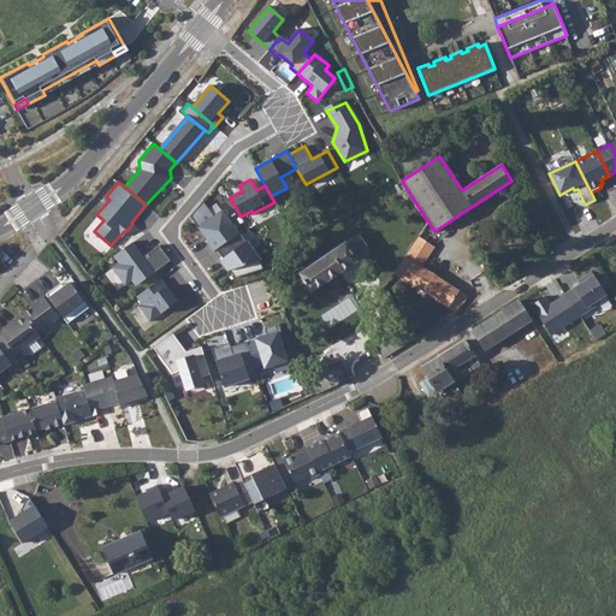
[(214,215),(203,201),(190,217),(209,242),(208,242),(214,250),(217,249),(240,232),(223,209),(214,215)]
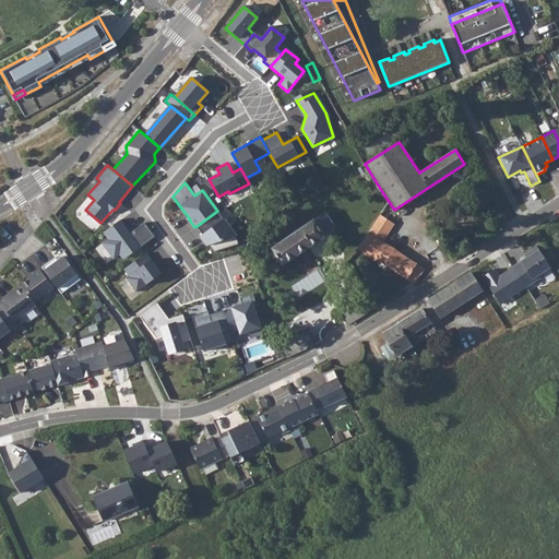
[(388,200),(368,233),(382,241),(396,215),(394,210),(388,200)]
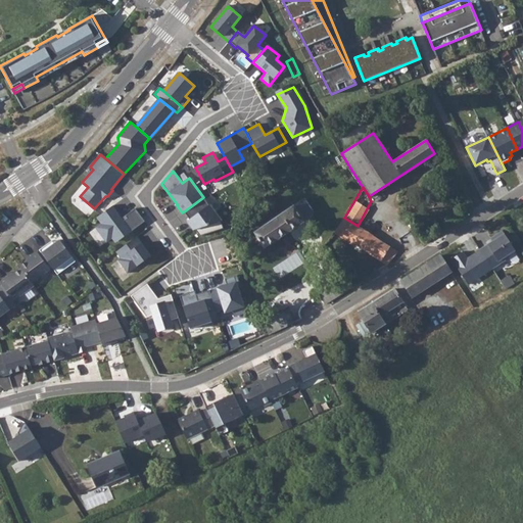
[(203,197),(184,211),(190,220),(188,221),(194,230),(196,229),(200,236),(224,228),(222,221),(210,204),(209,205),(203,197)]
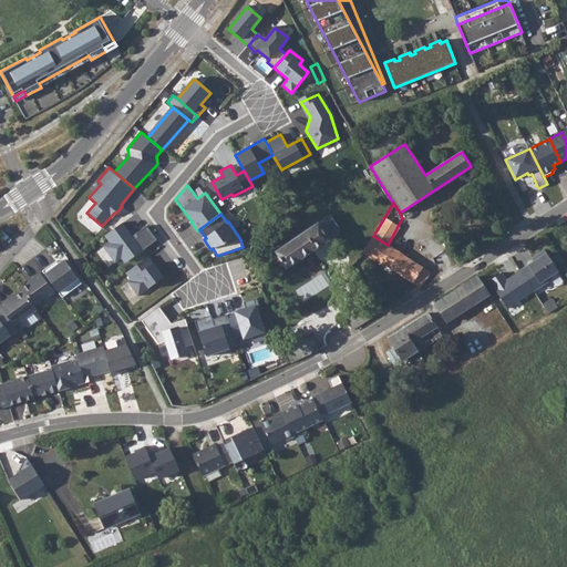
[(320,223),(276,251),(287,268),(330,240),(330,238),(337,235),(338,228),(331,217),(320,224),(320,223)]
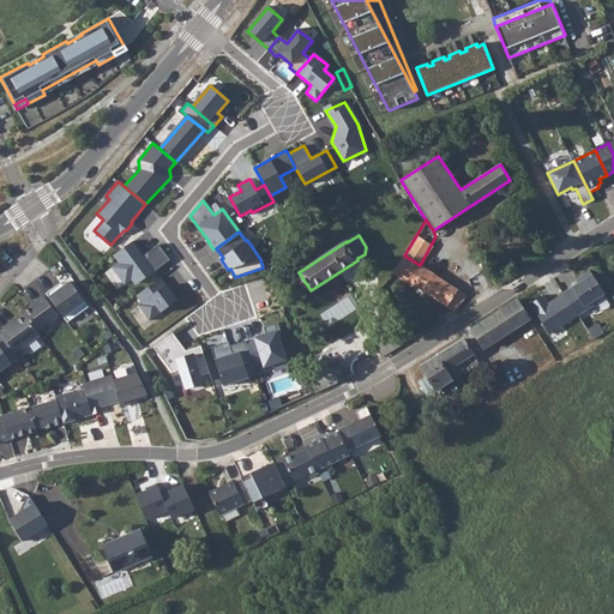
[(136,284),(168,258),(156,244),(142,256),(130,240),(112,254),(115,260),(109,265),(125,286),(131,280),(136,284)]
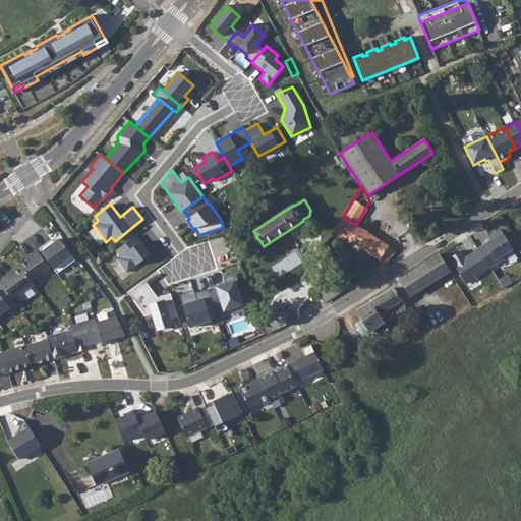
[(343,217),(334,232),(380,261),(381,259),(386,263),(394,249),(356,225),(343,217)]
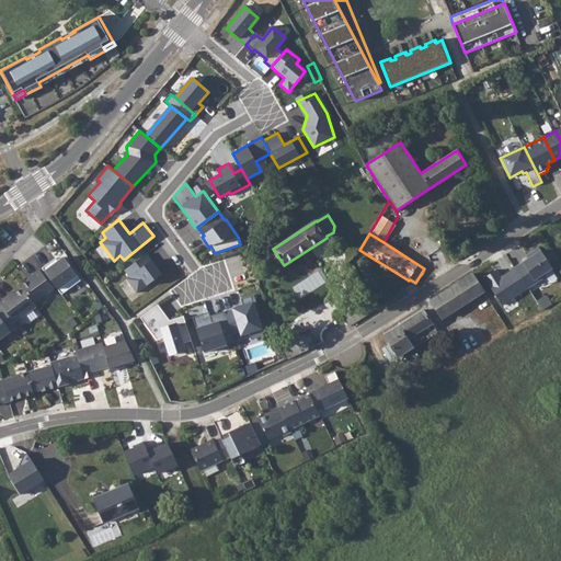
[(538,248),(526,256),(528,260),(514,268),(527,288),(545,277),(542,275),(551,268),(538,248)]
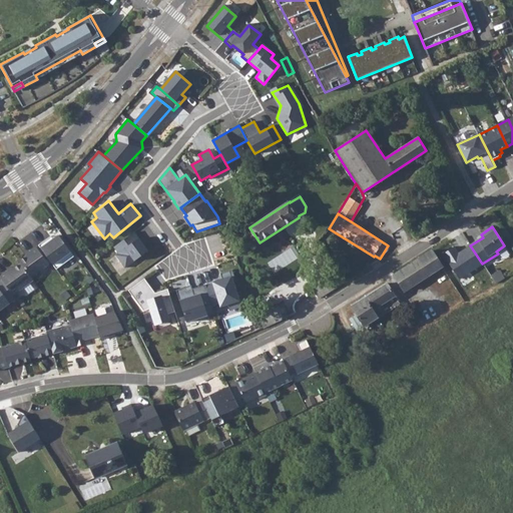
[(39,245),(53,265),(56,270),(76,255),(58,231),(39,245)]
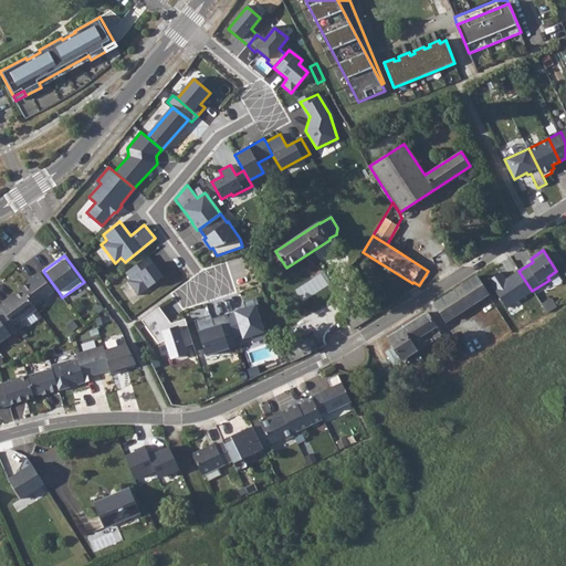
[(128,281),(138,295),(164,276),(157,268),(155,269),(152,264),(154,263),(148,257),(126,273),(130,280),(128,281)]
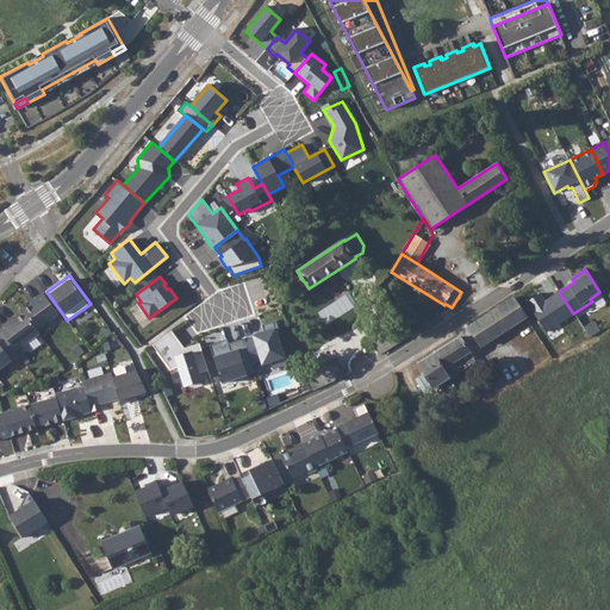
[(47,292),(23,310),(38,332),(63,315),(47,292)]
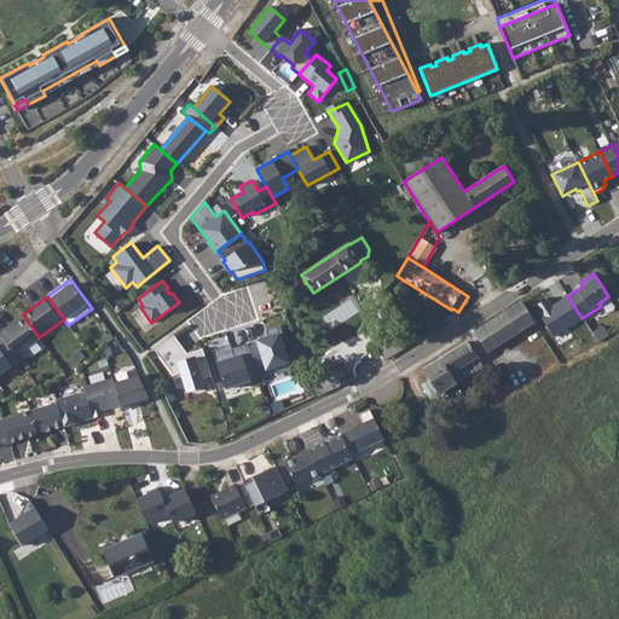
[(524,301),(473,333),(486,353),(533,323),(527,314),(524,301)]
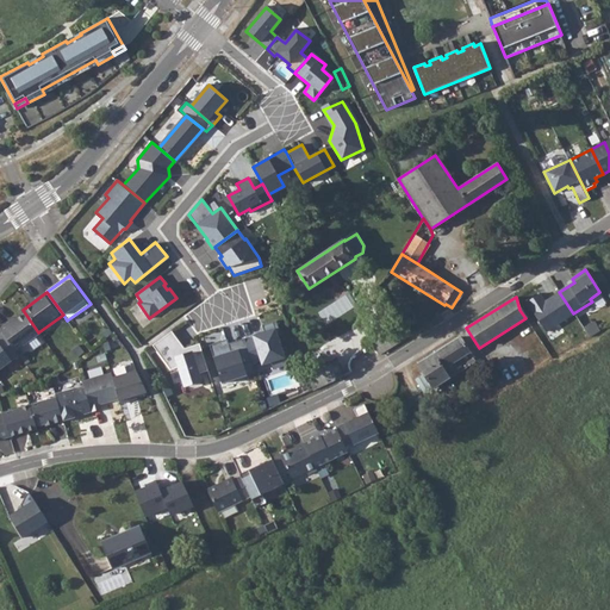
[(0,325),(0,330),(2,332),(14,350),(38,332),(23,310),(0,325)]
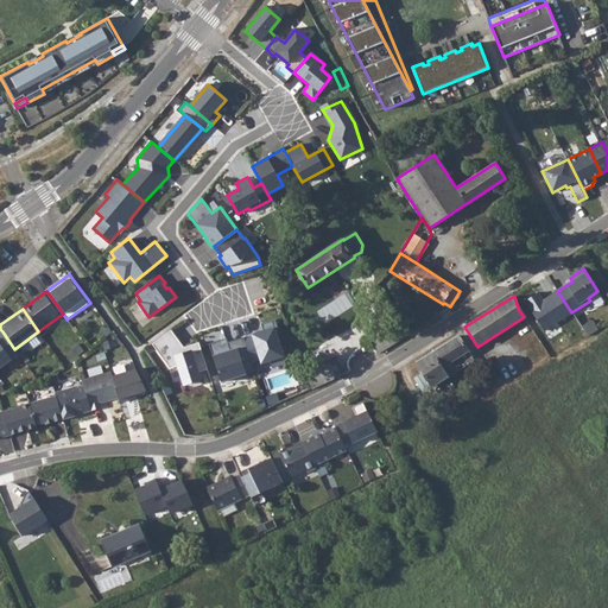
[(264,329),(254,333),(265,362),(286,354),(274,320),(263,323),(264,329)]
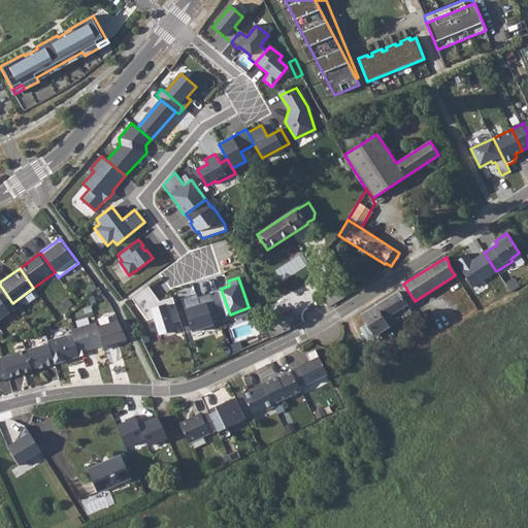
[(320,292),(328,307),(356,291),(349,277),(336,284),(335,283),(320,292)]
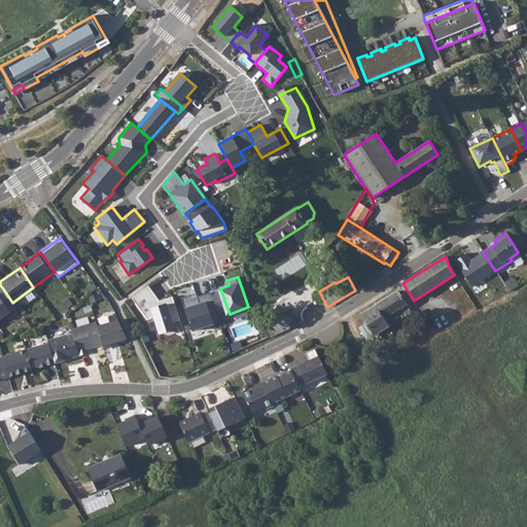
[(147,319),(154,317),(159,329),(172,324),(172,323),(180,320),(174,302),(163,305),(148,286),(132,299),(147,319)]
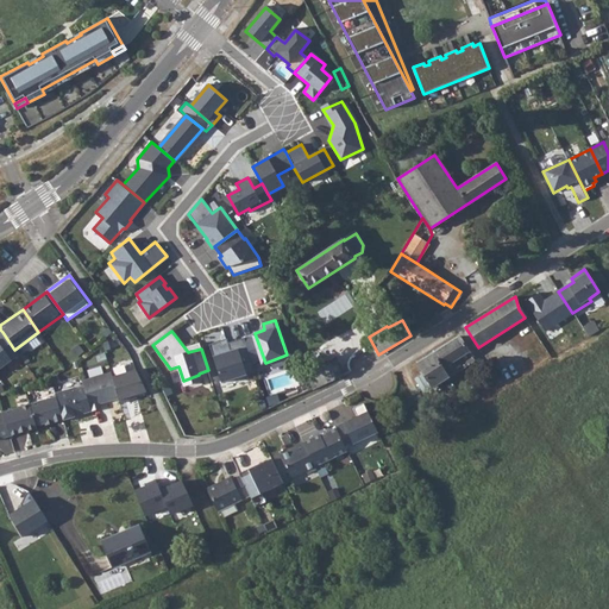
[(0,333),(0,374),(22,358),(14,350),(2,332),(0,333)]
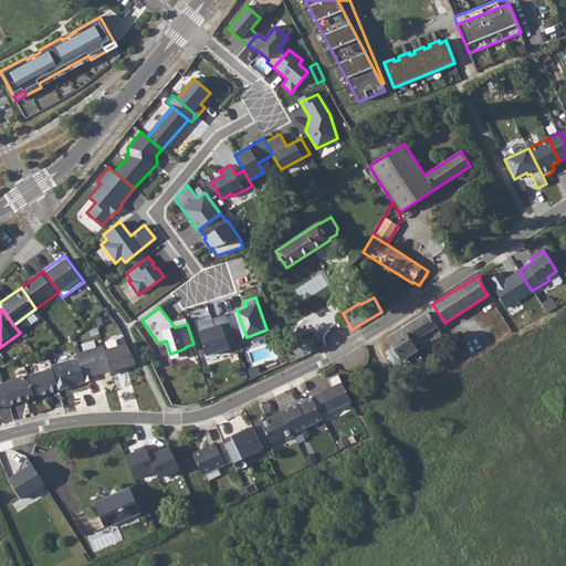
[(206,354),(237,344),(227,312),(207,318),(206,315),(195,318),(206,354)]
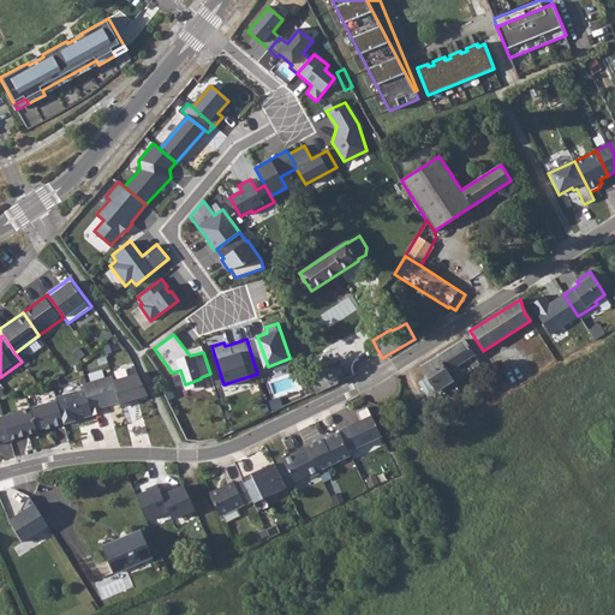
[(463,341),(419,369),(435,392),(478,365),(463,341)]
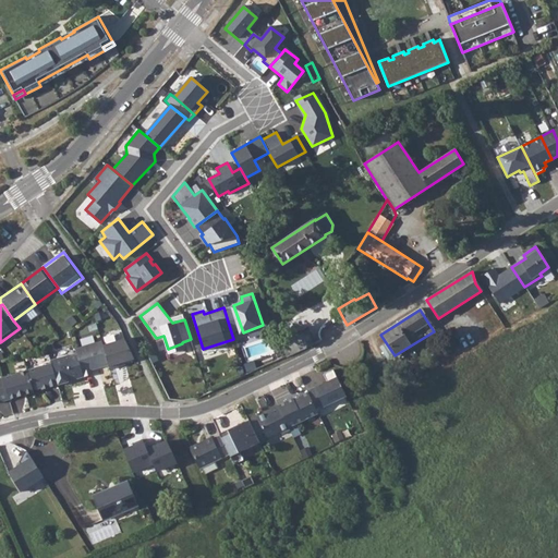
[(279,340),(288,356),(316,343),(308,326),(279,340)]
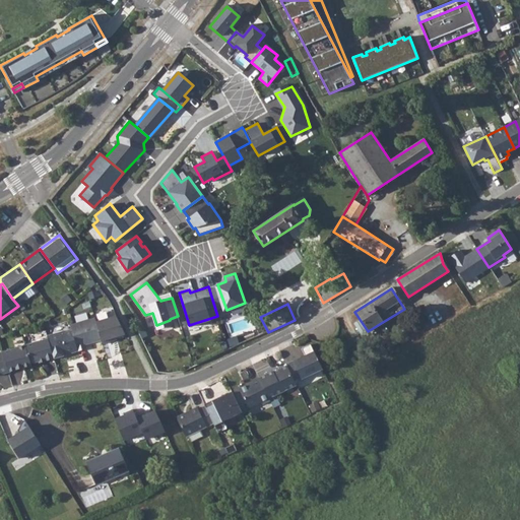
[(117,316),(95,322),(102,340),(103,344),(111,341),(111,339),(117,337),(126,334),(117,316)]
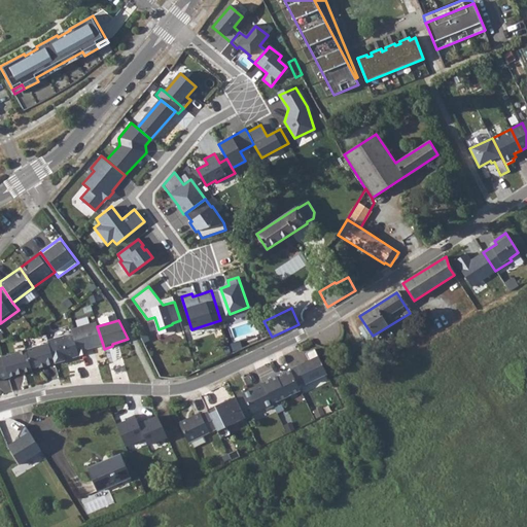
[(79,355),(79,356),(88,353),(86,350),(103,345),(97,326),(96,322),(71,329),(73,335),(79,355)]
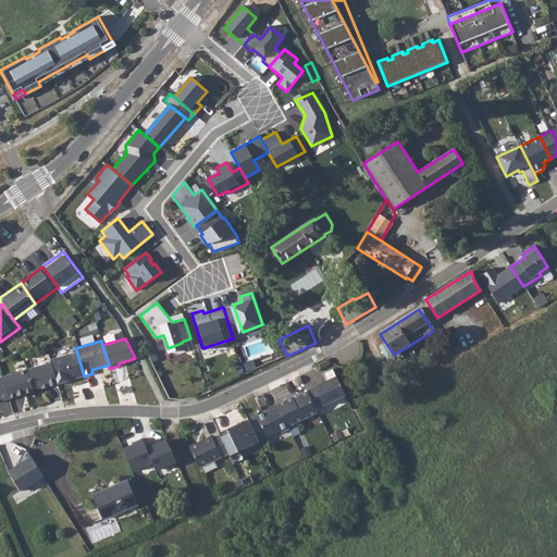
[(69,354),(53,359),(60,381),(66,379),(67,381),(84,375),(77,354),(70,356),(69,354)]
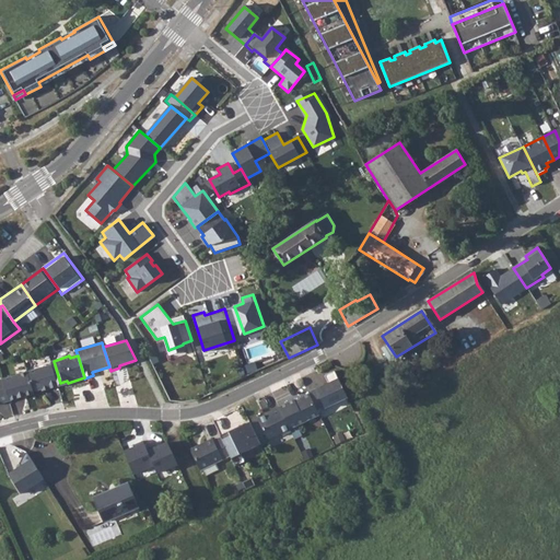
[(54,361),(50,361),(51,364),(58,386),(68,383),(67,381),(60,383),(54,361)]
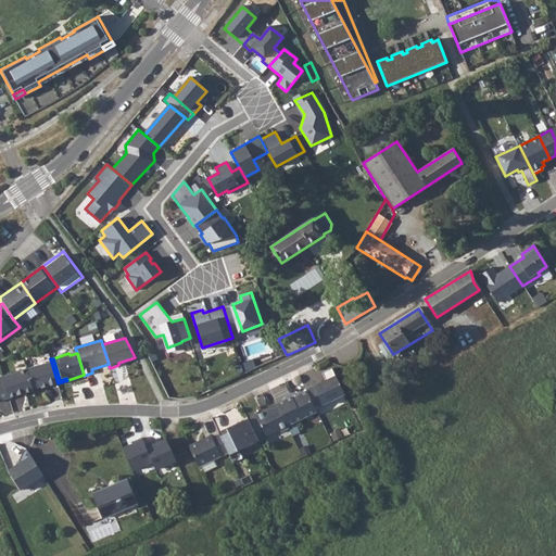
[(51,362),(0,377),(0,399),(0,401),(9,397),(19,395),(17,393),(24,391),(25,393),(34,390),(33,388),(41,386),(48,383),(49,386),(58,383),(51,362)]
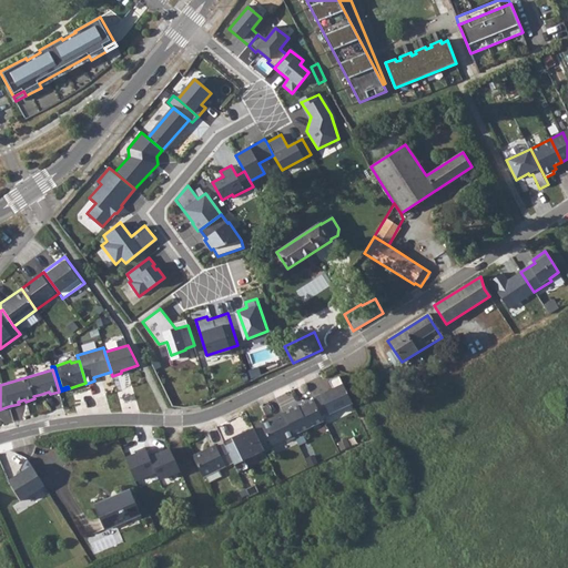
[(314,396),(324,417),(353,403),(343,383),(314,396)]
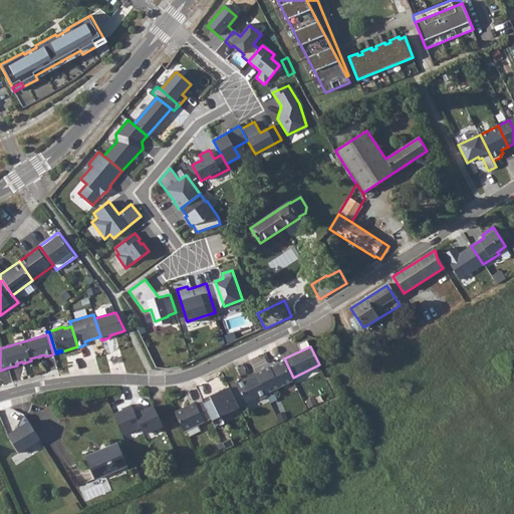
[(255,372),(265,394),(294,379),(293,377),(284,358),(255,372)]
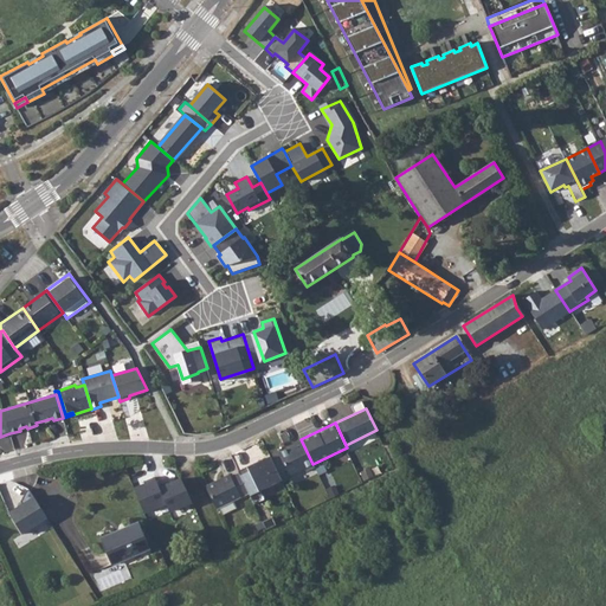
[(301,439),(278,451),(290,476),(313,464),(301,439)]
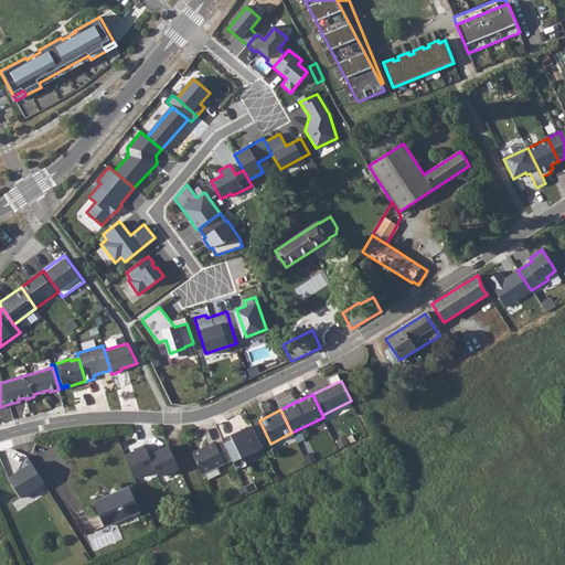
[(222,443),(231,460),(235,470),(266,455),(251,423),(220,438),(222,443)]
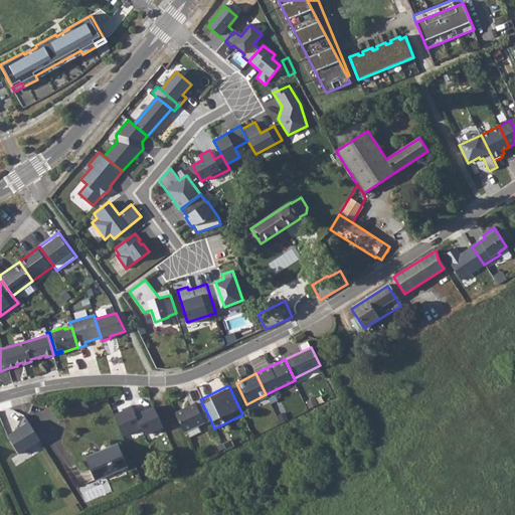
[(194,403),(174,413),(183,432),(210,419),(202,403),(196,406),(194,403)]
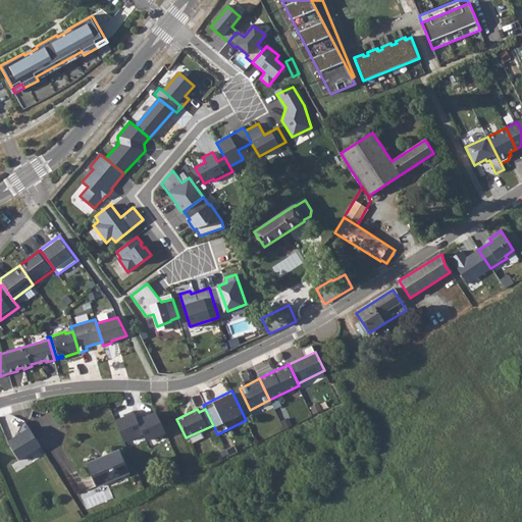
[(133,410),(112,418),(122,441),(139,433),(143,440),(162,431),(151,411),(136,418),(133,410)]
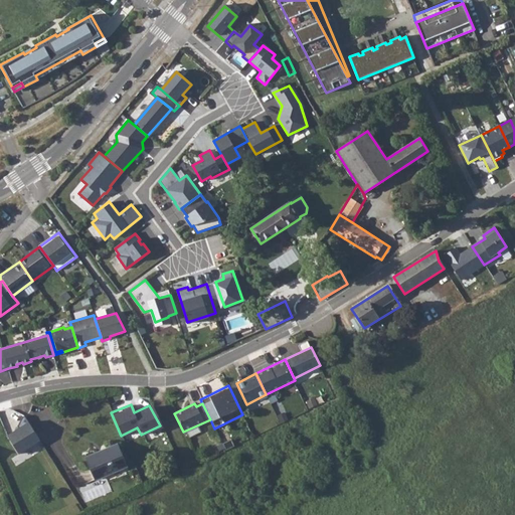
[(25,422),(3,434),(15,453),(37,440),(25,422)]
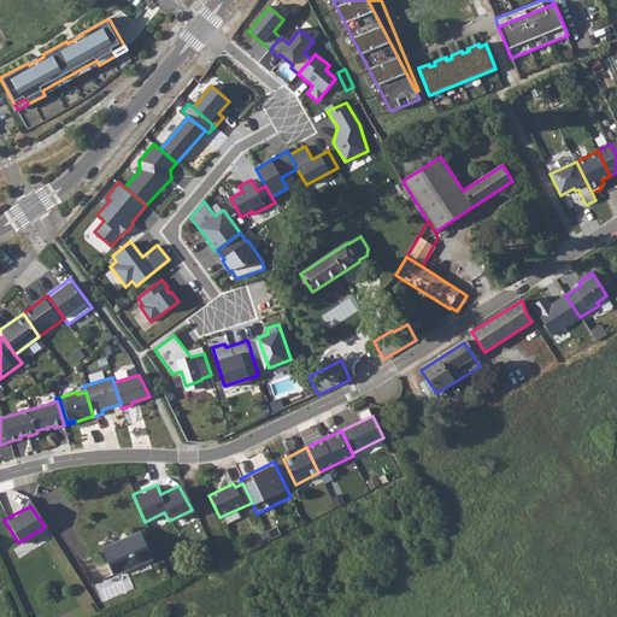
[(123,541),(101,550),(112,576),(151,559),(141,534),(123,541)]
